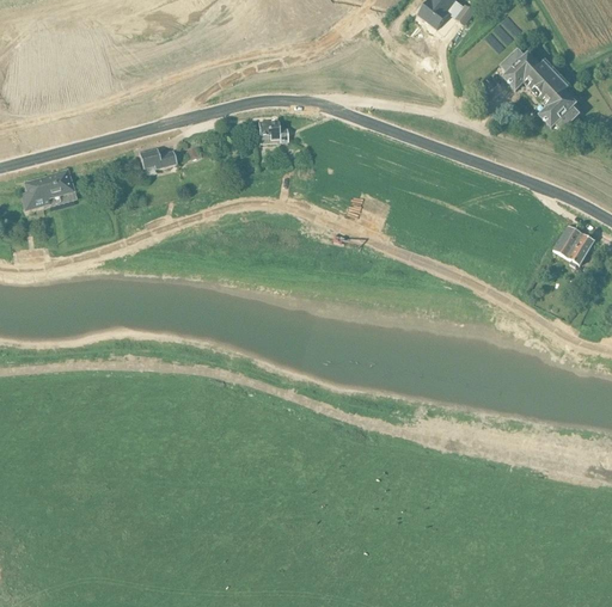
[(427,0),(417,12),(436,28),(450,11),(456,16),(464,6),(456,0),(427,0)]
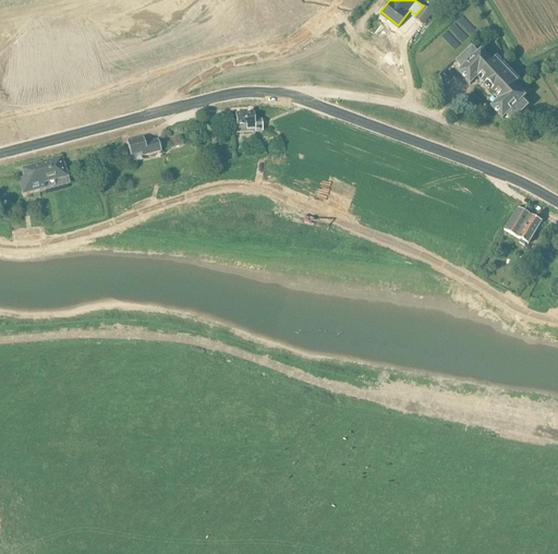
[(423,5),(415,14),(424,21),(432,10),(424,3),(423,5)]
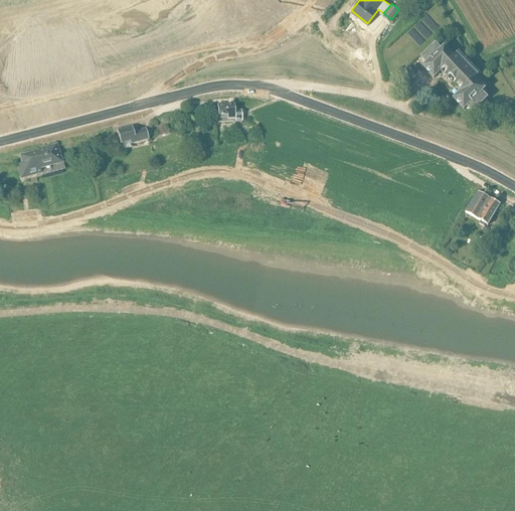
[(421,54),(426,60),(423,63),(434,74),(441,68),(460,89),(454,96),(464,107),(467,104),(474,110),(489,95),(483,89),(485,87),(475,75),(477,72),(458,52),(455,54),(445,43),(442,46),(437,40),(421,54)]
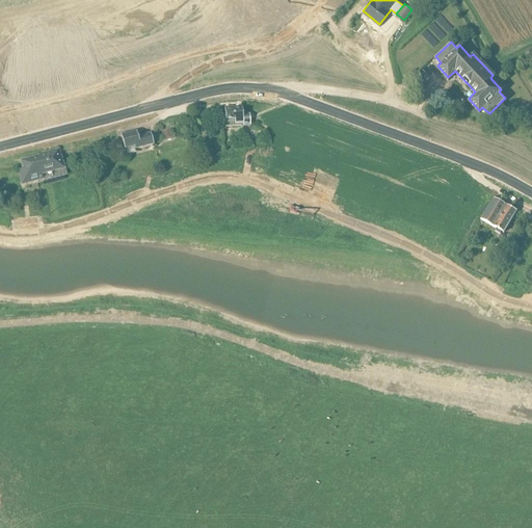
[(224,124),(248,122),(248,111),(241,111),(241,104),(223,105),(224,124)]
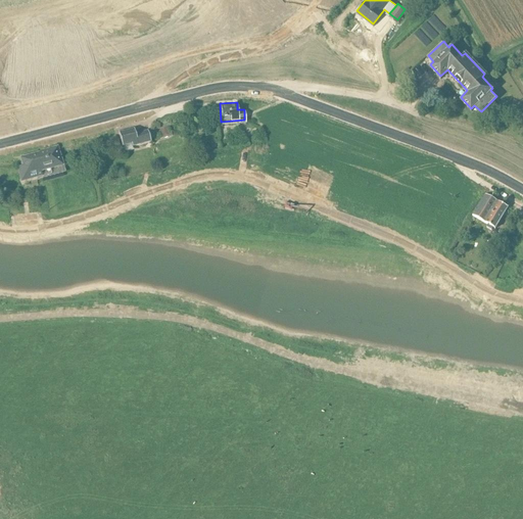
[(170,124),(160,125),(162,133),(171,132),(170,124)]
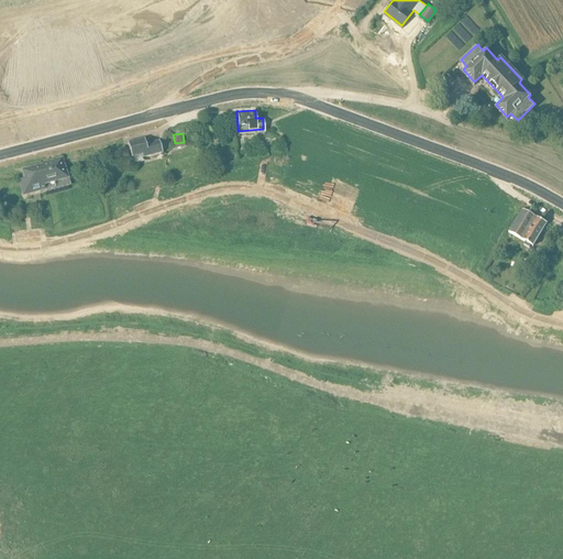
[(141,155),(161,150),(157,138),(144,141),(143,135),(127,140),(130,155),(140,152),(141,155)]
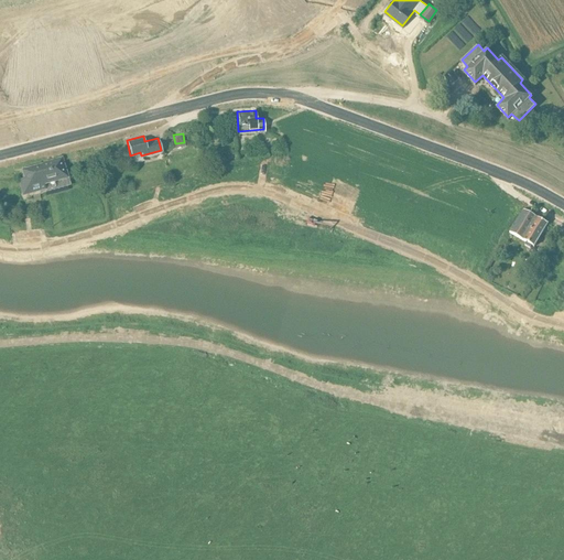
[(50,179),(64,175),(60,158),(24,168),(25,174),(21,175),(25,190),(44,185),(42,178),(50,176),(50,179)]
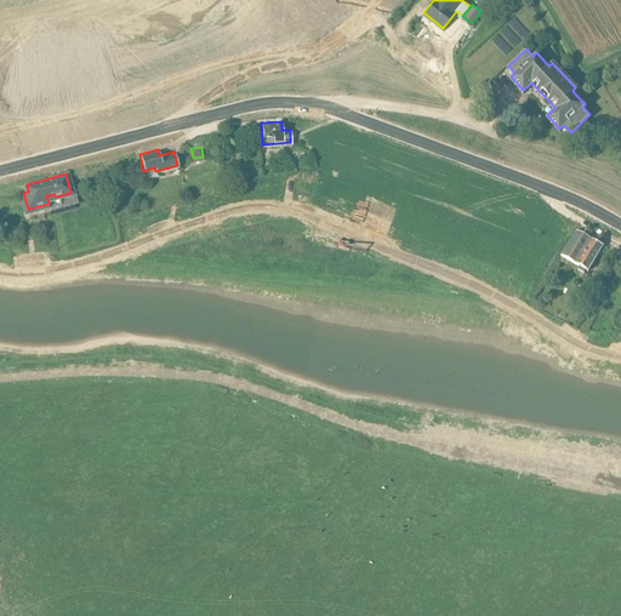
[(562,252),(580,263),(577,267),(584,271),(586,267),(588,268),(603,243),(576,227),(562,252)]
